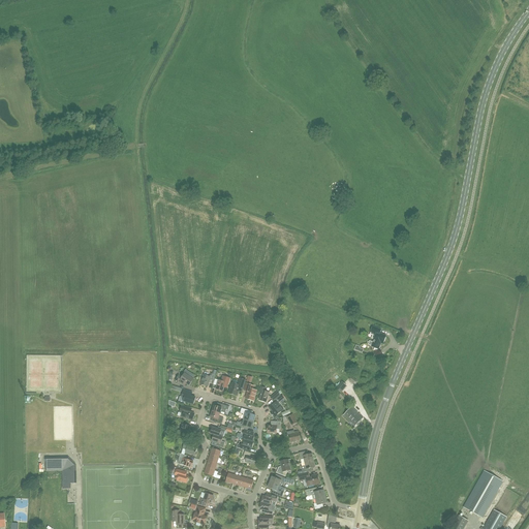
[(374,339),(383,342),(385,336),(379,334),(381,330),(373,327),(370,334),(375,336),(374,339)]
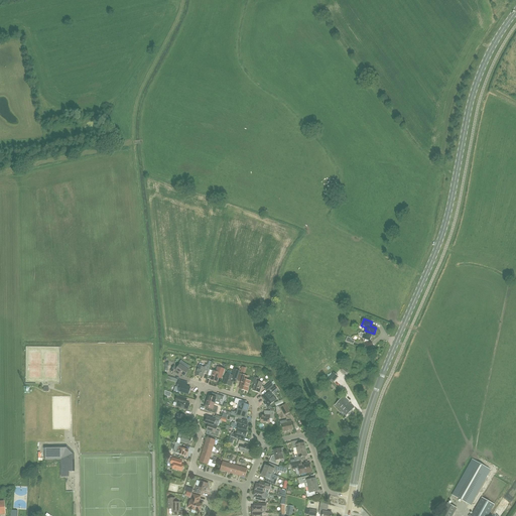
[(362,338),(369,341),(371,335),(373,335),(374,334),(365,331),(364,334),(361,333),(359,336),(362,338)]
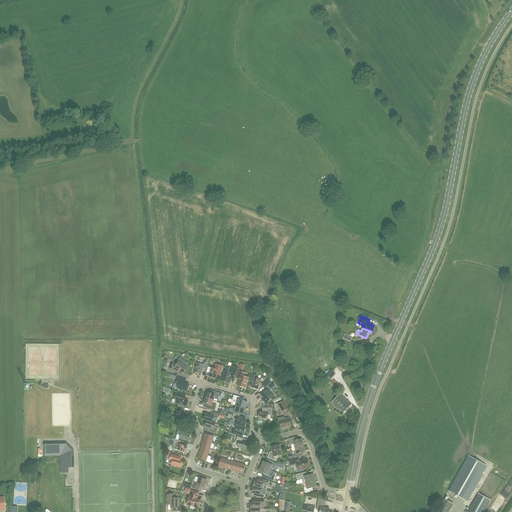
[(187,367),(186,366),(188,363),(179,358),(177,361),(178,362),(176,365),(173,363),(170,368),(175,372),(177,369),(183,373),(186,367),(187,368),(187,367)]
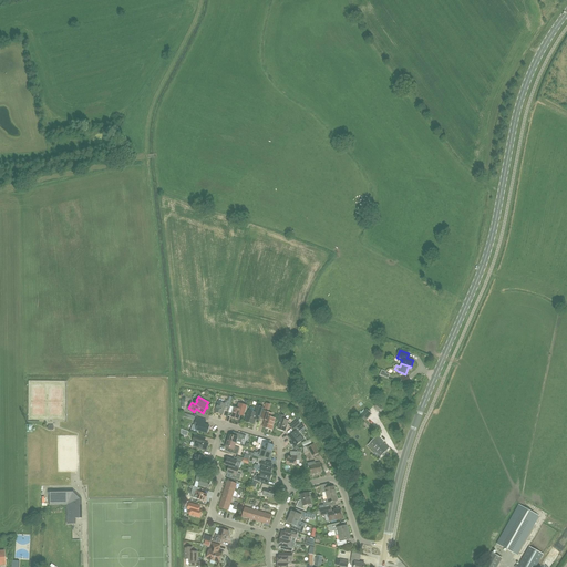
[(228,401),(227,404),(218,402),(215,412),(223,414),(225,408),(229,409),(232,402),(228,401)]
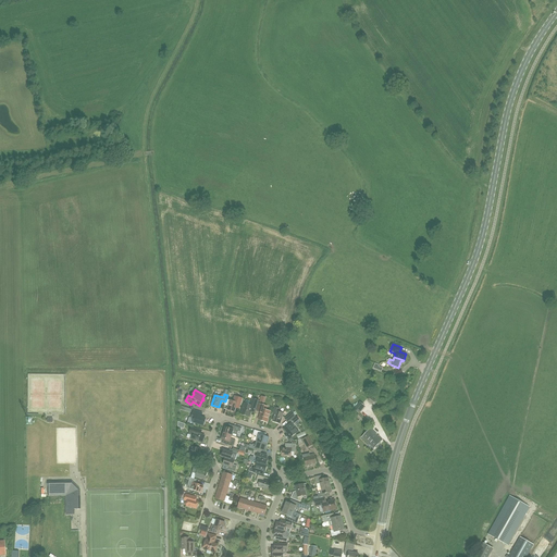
[(239,409),(243,398),(235,396),(233,401),(231,400),(227,410),(235,412),(236,408),(239,409)]
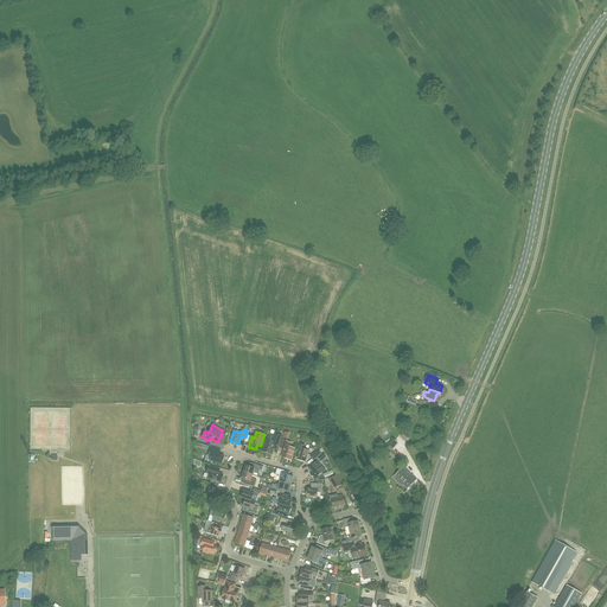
[(273,449),(278,451),(281,436),(275,434),(273,441),(272,441),(272,439),(272,436),(269,436),(268,436),(267,440),(263,451),(272,454),(273,449)]
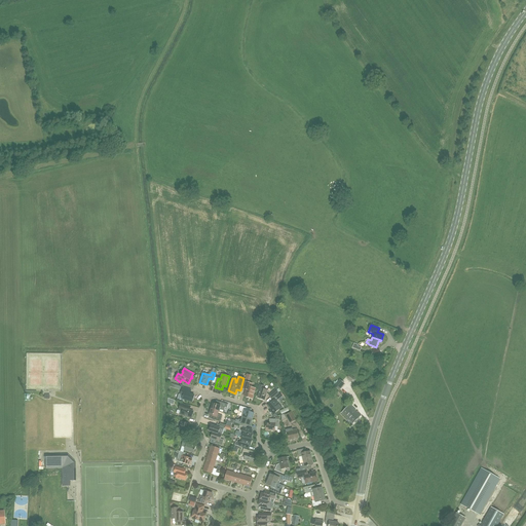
[(334,386),(339,389),(344,383),(340,379),(334,386)]
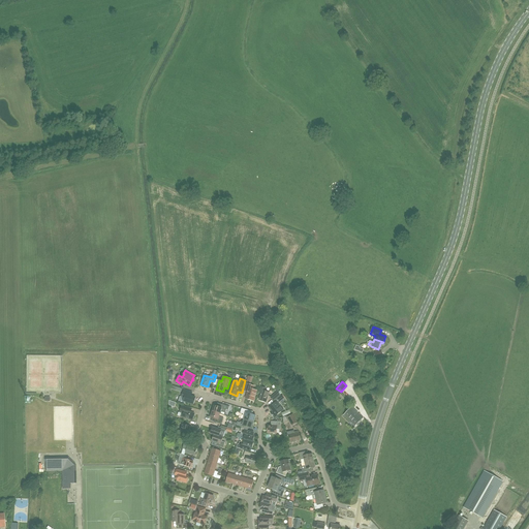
[(246,383),(244,391),(248,392),(246,398),(253,401),(256,391),(252,390),(253,386),(246,383)]
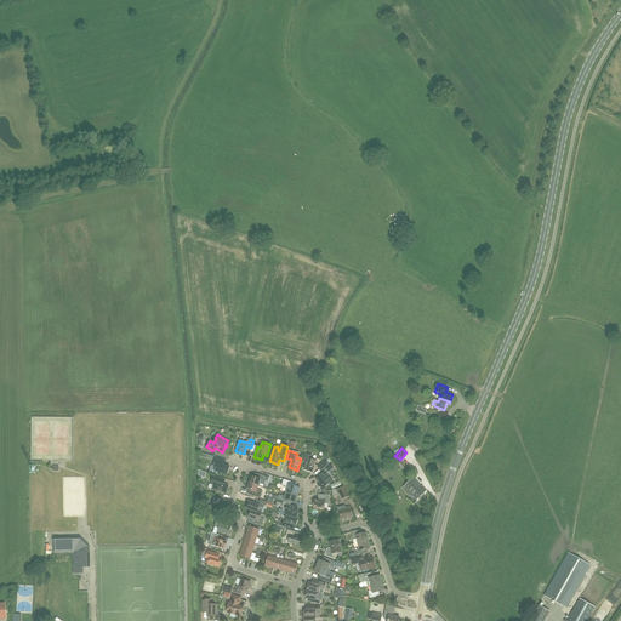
[(311,460),(312,455),(307,454),(305,462),(307,462),(305,469),(312,472),(315,461),(311,460)]
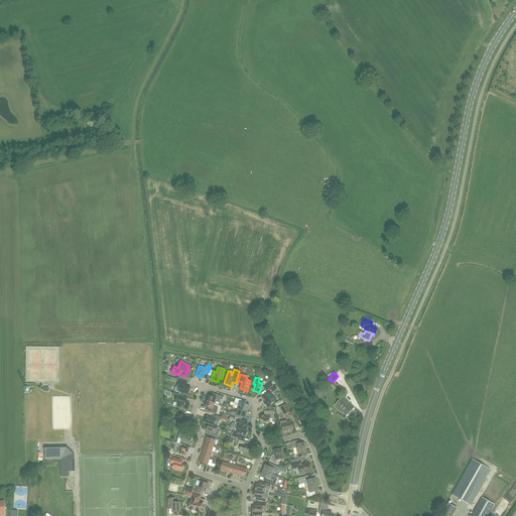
[(180,394),(180,392),(188,394),(190,388),(183,386),(184,382),(178,380),(176,386),(175,387),(174,391),(175,392),(180,394)]
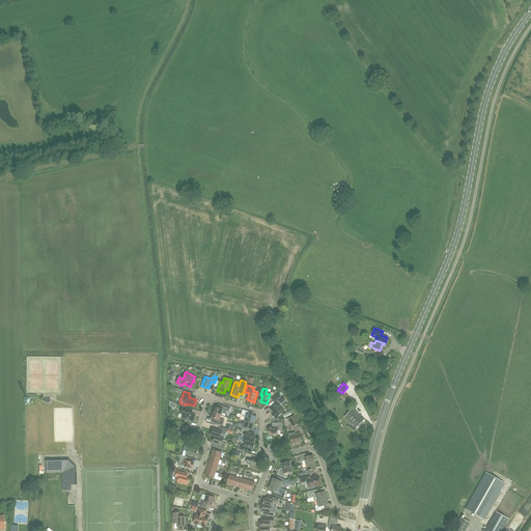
[(278,393),(271,399),(274,402),(281,397),(278,393)]
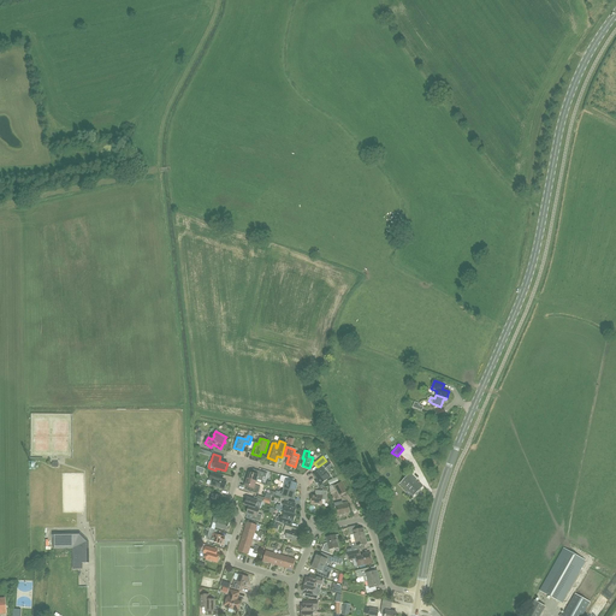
[(325,469),(326,468),(331,463),(329,460),(321,466),(323,467),(313,475),(317,480),(315,481),(319,486),(330,477),(325,469)]
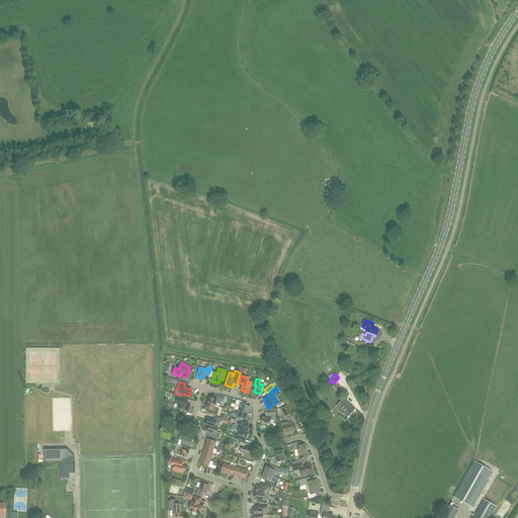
[(222,405),(221,404),(222,401),(224,402),(225,398),(217,396),(216,399),(209,398),(208,398),(207,402),(208,402),(207,403),(216,406),(221,407),(222,405)]
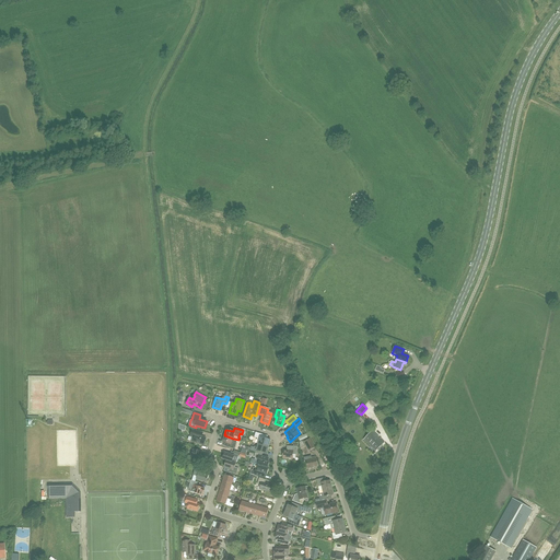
[(190,441),(194,442),(203,445),(206,438),(198,435),(200,431),(193,429),(190,436),(191,436),(190,441)]
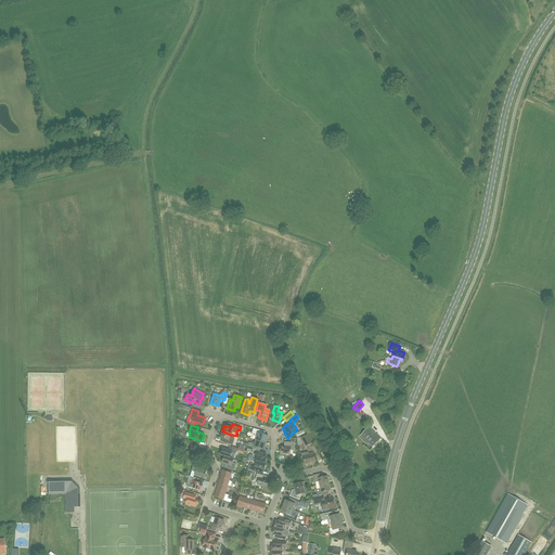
[(372,447),(372,448),(381,438),(377,435),(376,435),(375,434),(375,433),(370,426),(360,436),(369,443),(370,442),(373,446),(372,447)]
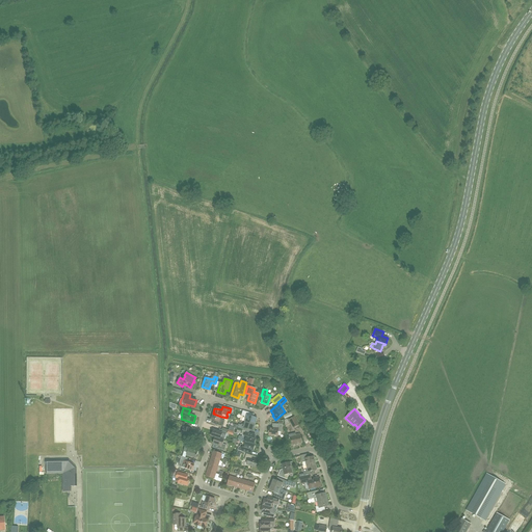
[(242,421),(245,422),(255,424),(257,418),(249,416),(250,413),(243,410),(241,416),(244,417),(244,418),(243,418),(242,421)]
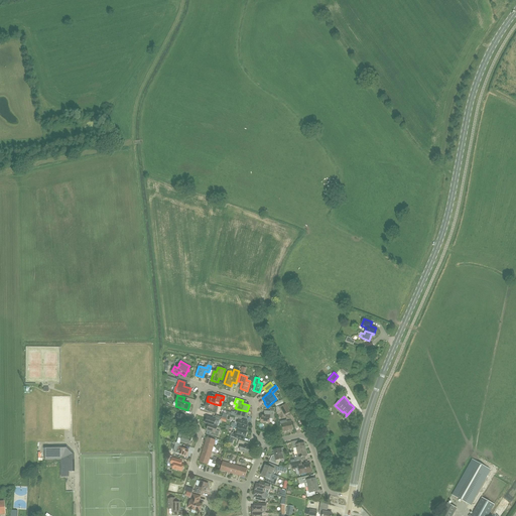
[(215,404),(207,401),(206,407),(212,409),(211,412),(216,414),(218,408),(214,406),(215,404)]
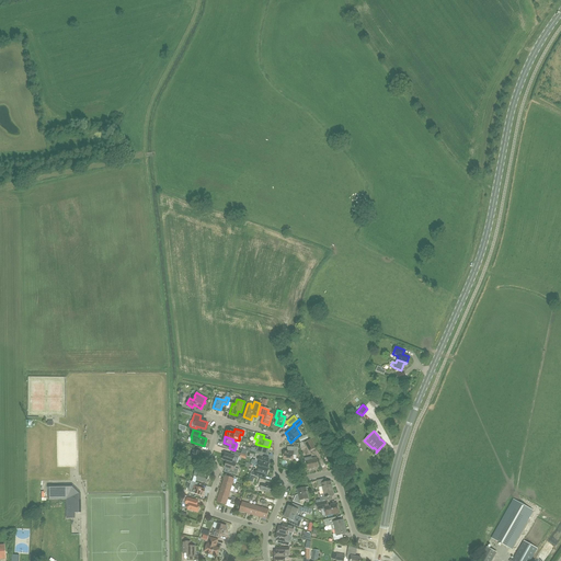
[(305,443),(309,451),(316,448),(310,439),(305,443)]
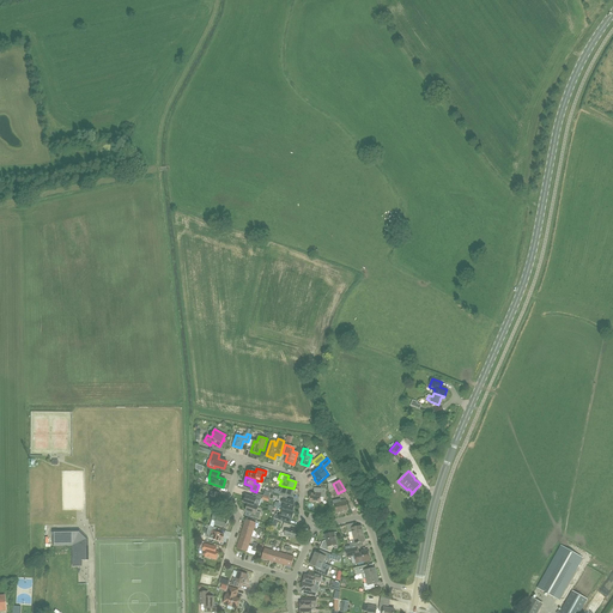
[(291,497),(293,489),(283,486),(281,490),(279,489),(278,490),(275,489),(273,495),(279,497),(281,497),(283,493),(291,497)]
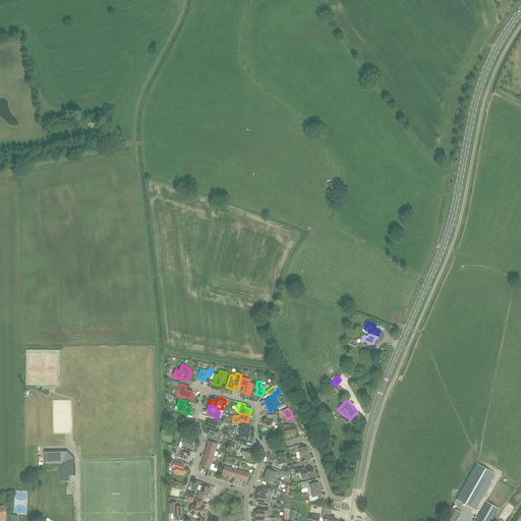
[(264,426),(273,426),(273,422),(277,422),(277,414),(273,414),(273,415),(271,415),(271,419),(264,418),(264,426)]
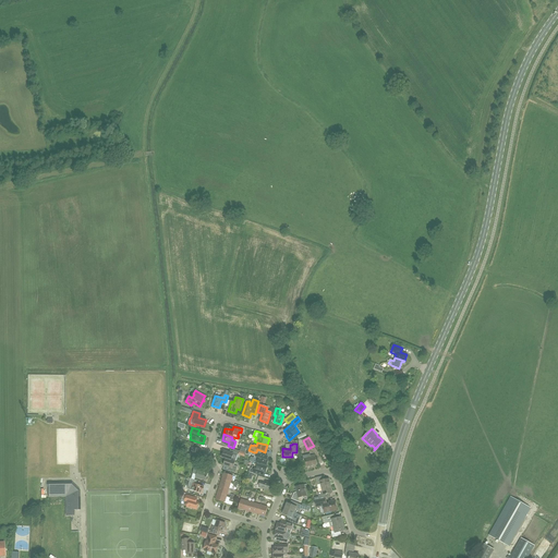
[(192,447),(191,453),(187,452),(185,459),(193,462),(193,460),(197,461),(199,455),(202,450),(192,447)]
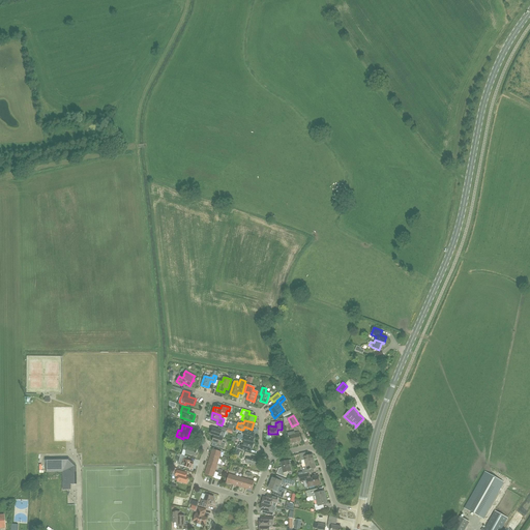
[(211,435),(214,436),(223,438),(225,433),(226,430),(219,428),(219,431),(212,429),(211,435)]
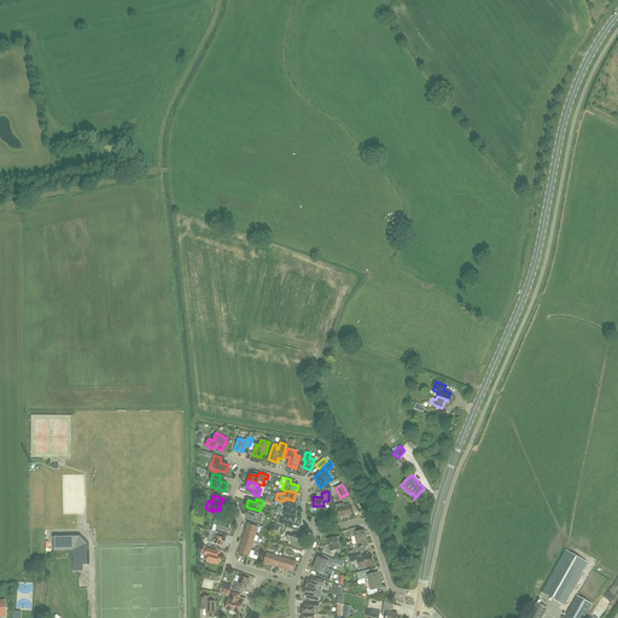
[(285,513),(286,514),(295,517),(297,509),(296,509),(297,505),(284,501),(281,501),(280,505),(281,505),(281,508),(286,509),(285,513)]
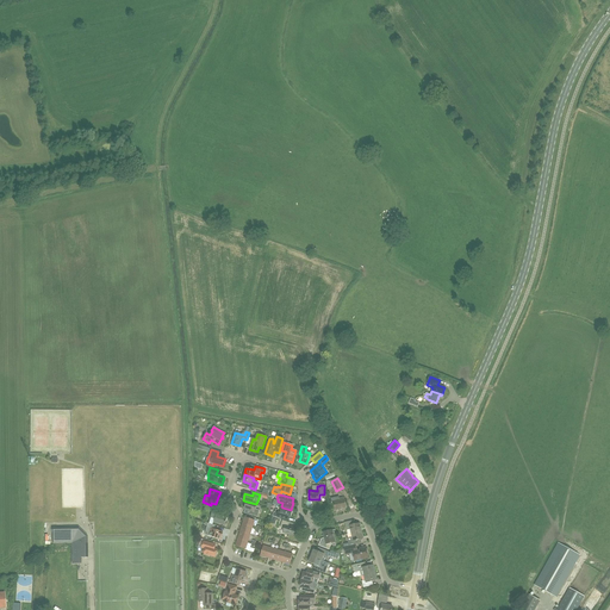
[(344,497),(340,498),(338,497),(331,498),(331,502),(334,502),(335,510),(347,508),(344,497)]
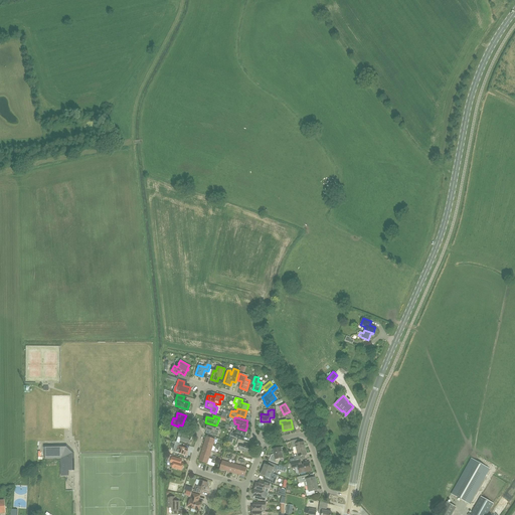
[(217,425),(216,425),(208,423),(206,430),(212,432),(211,435),(217,437),(219,431),(215,430),(217,425)]
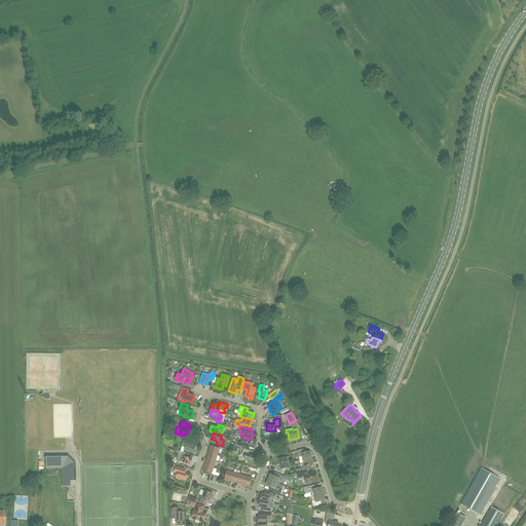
[(252,440),(251,440),(243,438),(242,441),(238,439),(237,442),(236,442),(235,445),(248,449),(249,446),(251,446),(252,440)]
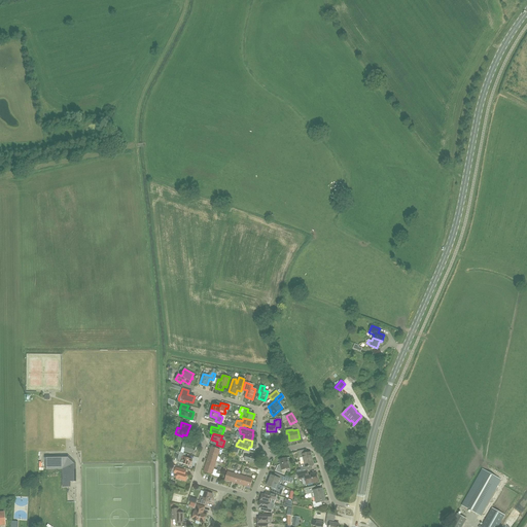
[(194,443),(188,442),(184,440),(182,447),(185,448),(184,451),(195,454),(197,447),(192,446),(194,443)]
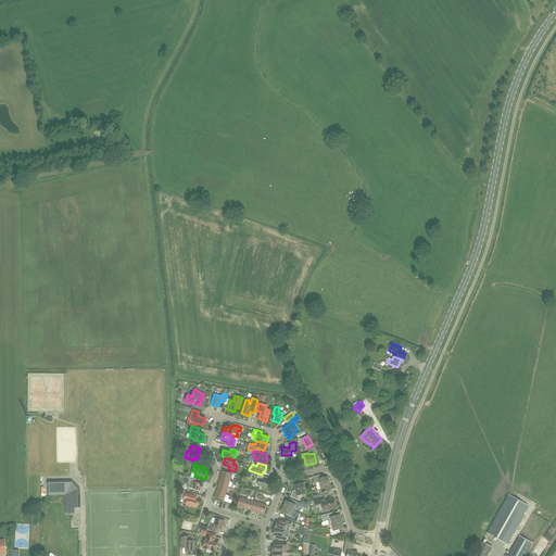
[(223,471),(220,478),(230,481),(232,474),(223,471)]
